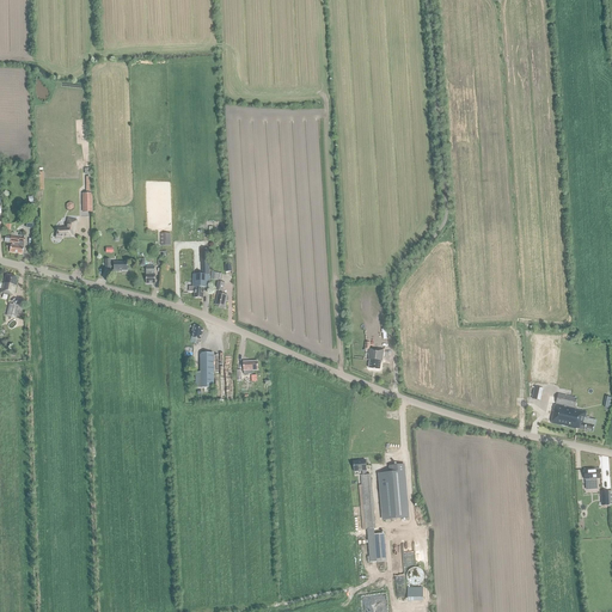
[(56,233),(55,238),(62,239),(62,238),(72,237),(75,221),(67,219),(68,220),(66,227),(55,228),(56,233)]
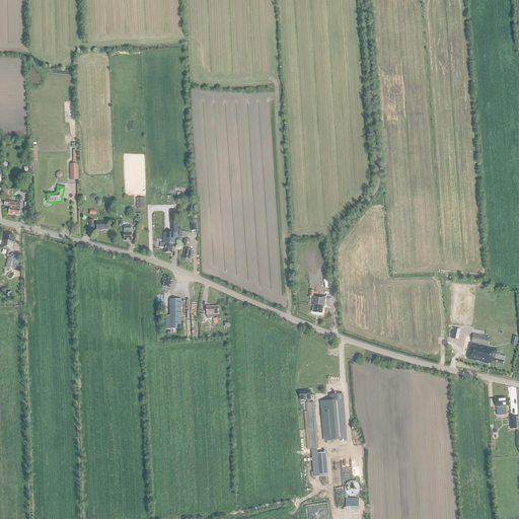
[(136,199),(136,209),(145,209),(145,198),(136,199)]
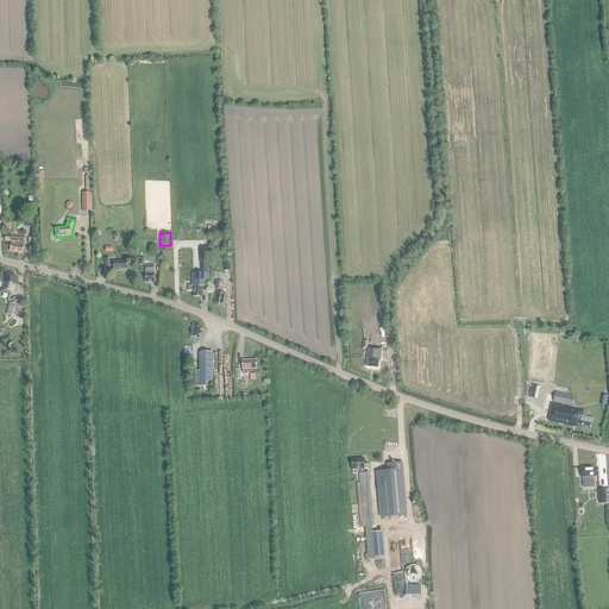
[(24,238),(10,236),(10,242),(11,242),(11,244),(10,243),(8,251),(22,253),(24,238)]
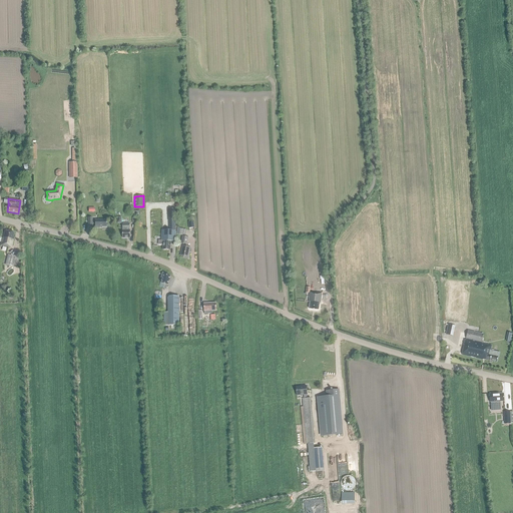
[(106,226),(106,219),(94,219),(94,220),(92,220),(92,217),(88,217),(88,224),(92,224),(92,223),(95,223),(95,227),(99,227),(99,226),(106,226)]
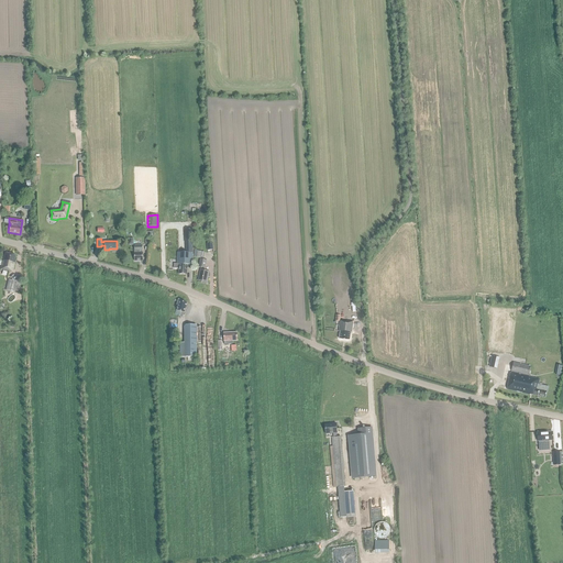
[(200,258),(198,266),(201,267),(200,269),(198,280),(200,280),(199,282),(207,283),(207,279),(206,279),(207,276),(208,276),(209,272),(205,271),(207,261),(203,260),(205,252),(198,251),(197,257),(200,258)]
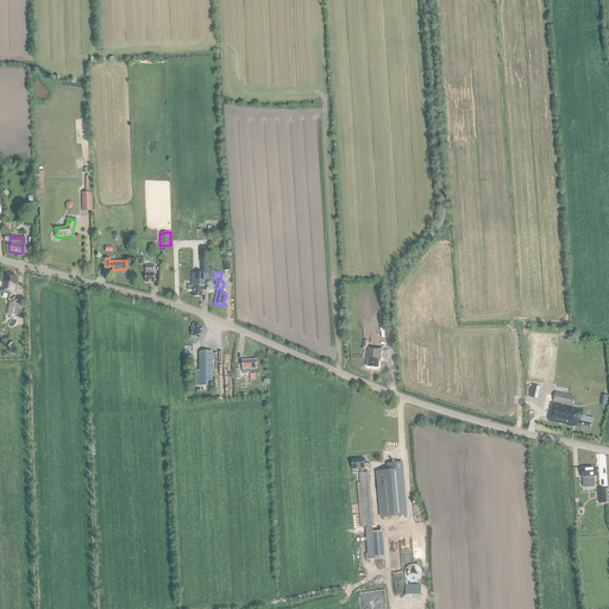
[(193,296),(201,296),(202,286),(208,287),(208,274),(192,272),(192,286),(188,286),(188,290),(193,290),(193,296)]
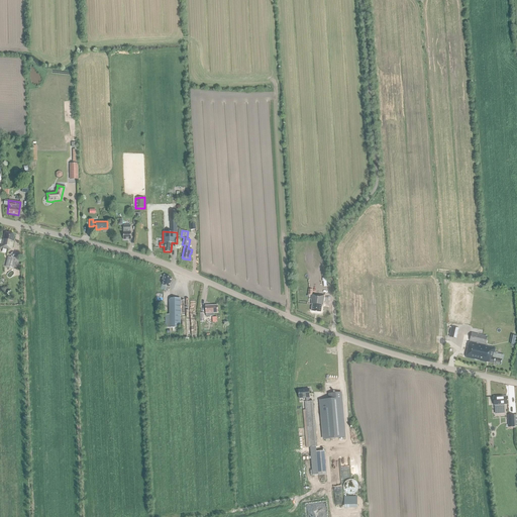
[(13,238),(14,234),(5,232),(3,239),(2,238),(0,245),(0,246),(11,249),(14,238),(13,238)]
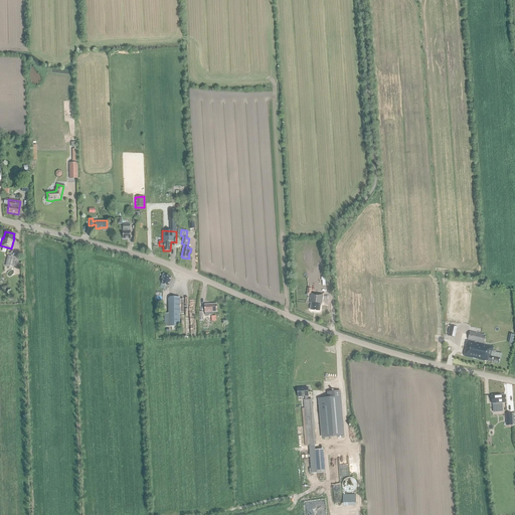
[(5,266),(13,268),(15,258),(7,255),(5,266)]
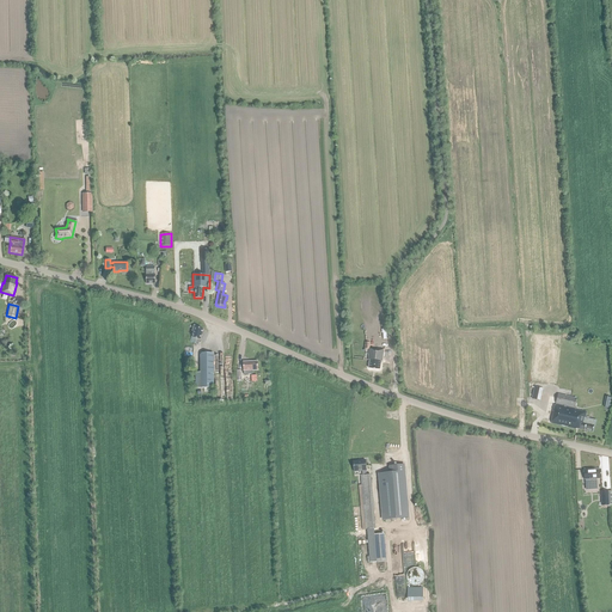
[(203,330),(200,329),(200,328),(194,325),(191,331),(194,332),(191,337),(196,338),(194,343),(199,346),(203,330)]
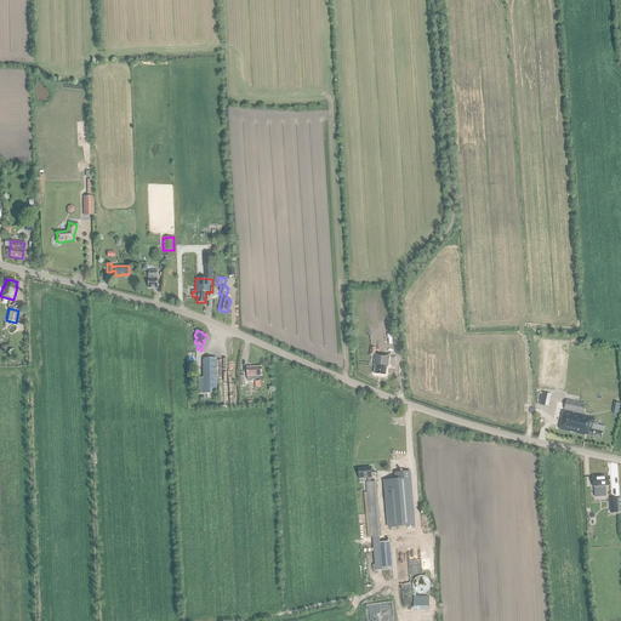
[(388,368),(389,357),(375,355),(375,348),(370,348),(370,355),(374,355),(372,366),(375,366),(375,375),(386,376),(386,368),(388,368)]
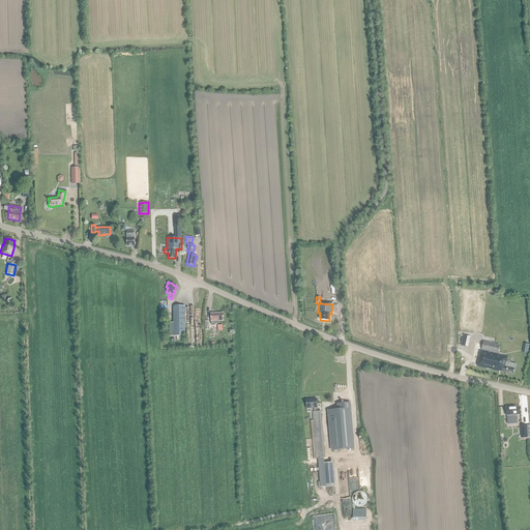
[(169,323),(169,327),(170,336),(179,336),(181,336),(185,336),(184,306),(173,306),(173,323),(169,323)]
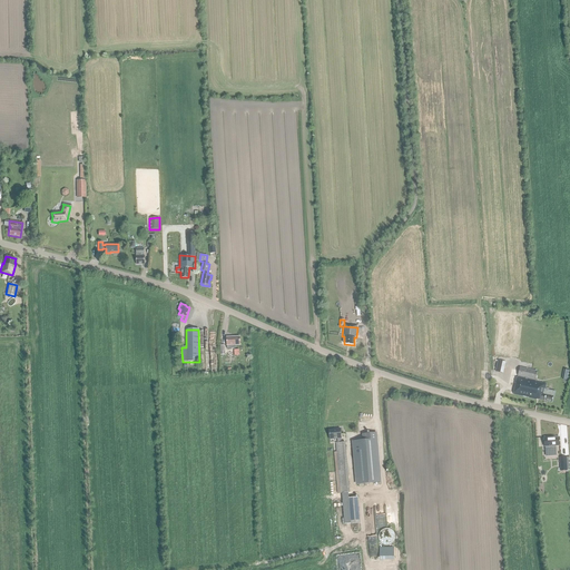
[(241,345),(241,336),(226,336),(226,345),(227,345),(235,345),(241,345)]
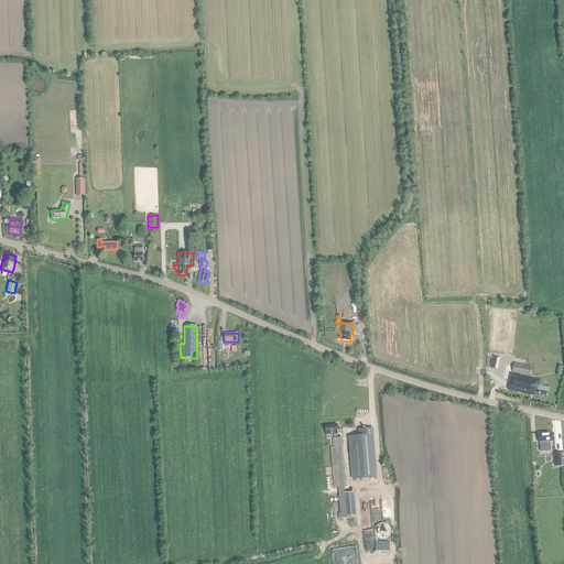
[(531,394),(546,398),(549,389),(539,387),(541,379),(522,376),(523,375),(530,376),(532,367),(514,364),(512,372),(520,373),(520,375),(512,373),(509,391),(531,396),(531,394)]
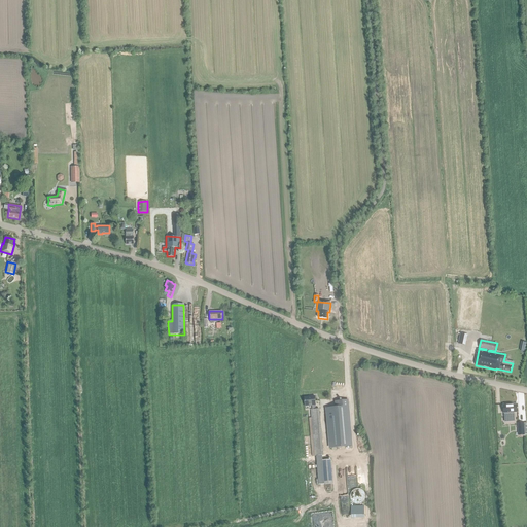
[(311,410),(315,451),(315,456),(323,455),(319,409),(315,410),(315,406),(314,396),(304,397),(305,407),(312,406),(312,410),(311,410)]
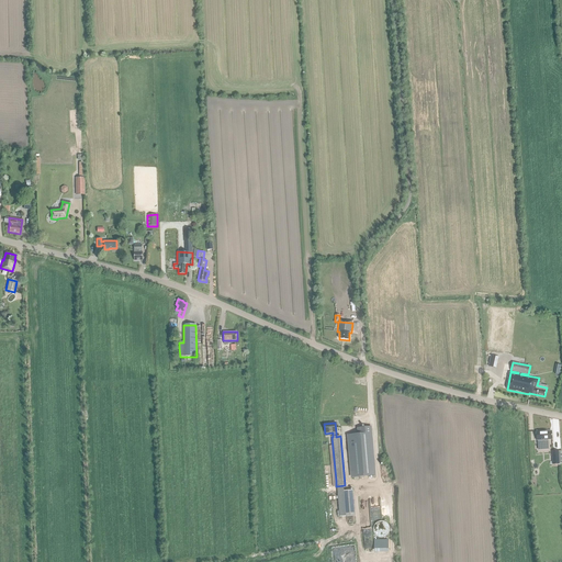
[(552,440),(551,431),(544,433),(544,431),(536,431),(537,441),(538,441),(538,447),(544,447),(544,446),(547,446),(547,445),(547,444),(547,442),(544,442),(544,440),(552,440)]
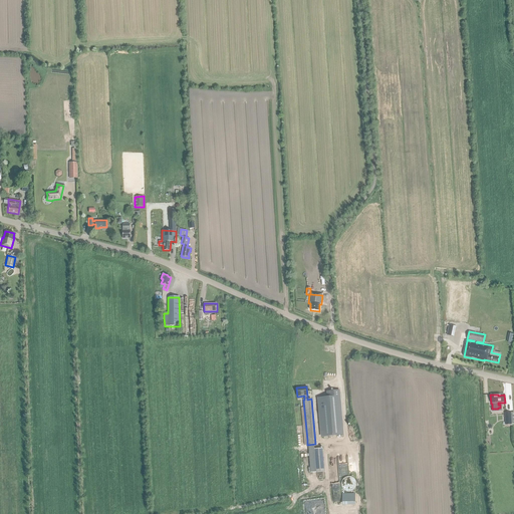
[(319,399),(319,405),(318,405),(321,437),(342,435),(339,397),(319,399)]
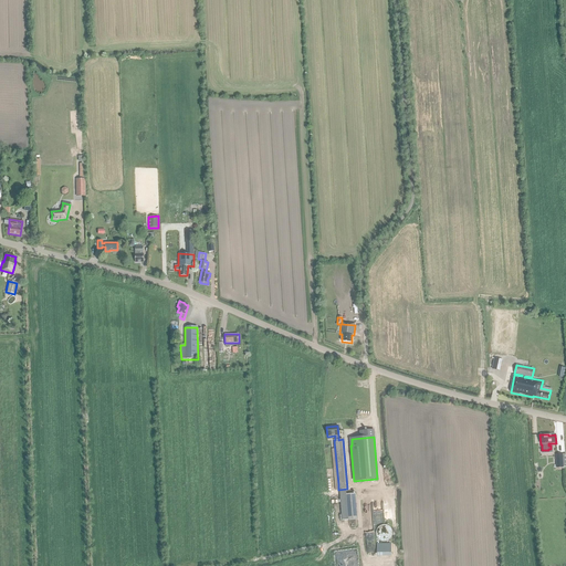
[(565,462),(565,454),(556,456),(556,468),(565,467),(565,462)]
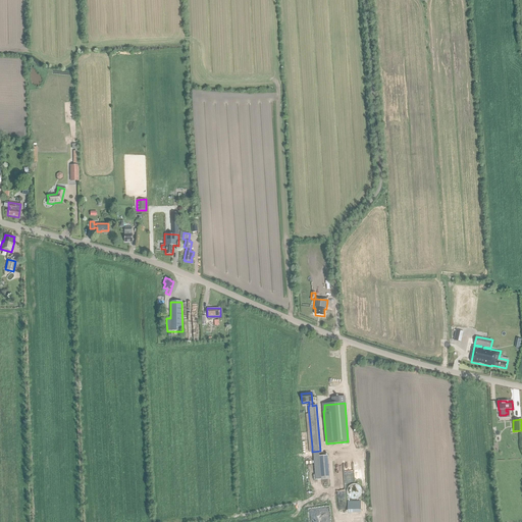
[(319,457),(321,480),(330,479),(328,456),(319,457)]
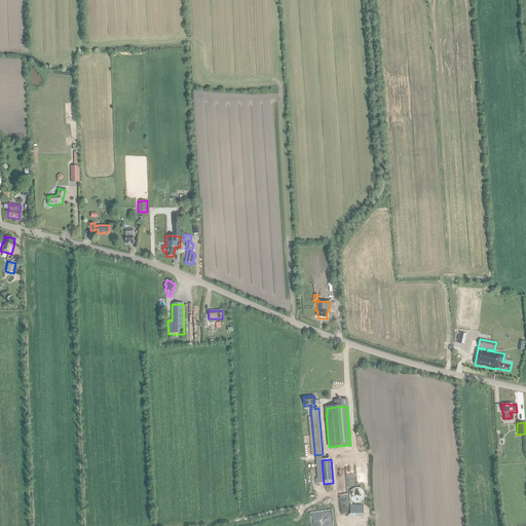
[(364,496),(364,494),(364,493),(364,491),(363,490),(362,489),(361,488),(360,487),(358,487),(357,487),(354,487),(353,488),(351,489),(350,490),(350,491),(349,492),(349,494),(349,495),(349,497),(350,498),(351,499),(352,500),(353,501),(354,502),(357,502),(358,502),(360,501),(361,501),(362,500),(363,499),(364,497),(364,496)]
